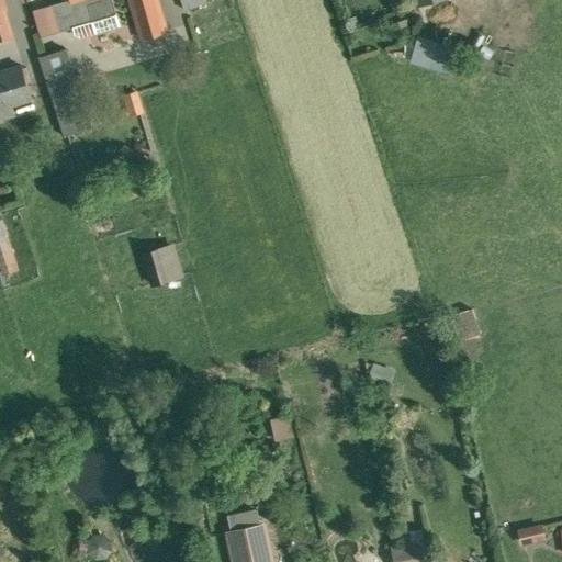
[(3,0),(0,0),(0,41),(14,36),(6,9),(7,8),(3,0)]
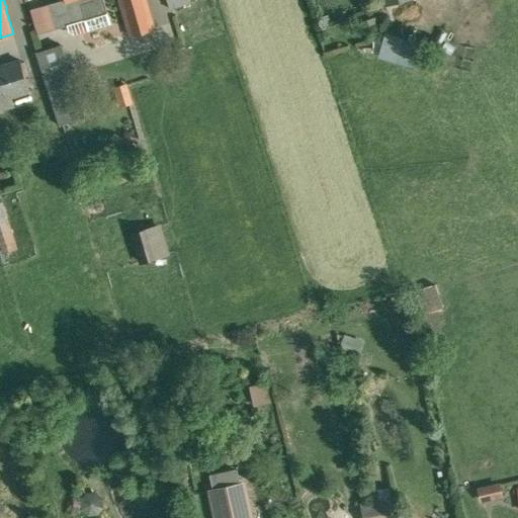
[(65,0),(50,5),(57,29),(86,20),(89,31),(112,24),(104,0),(65,0)]
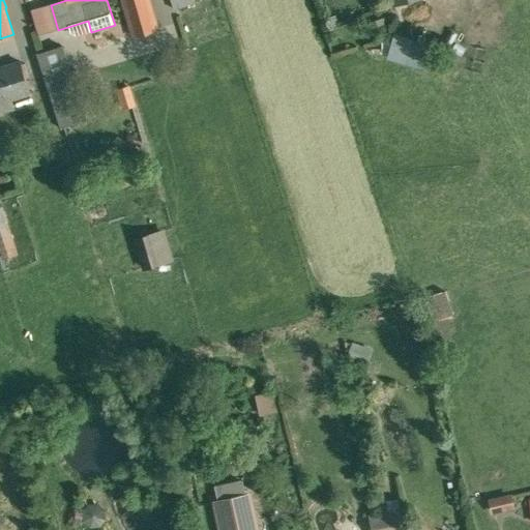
[(158,29),(149,0),(123,0),(135,36),(158,29)]
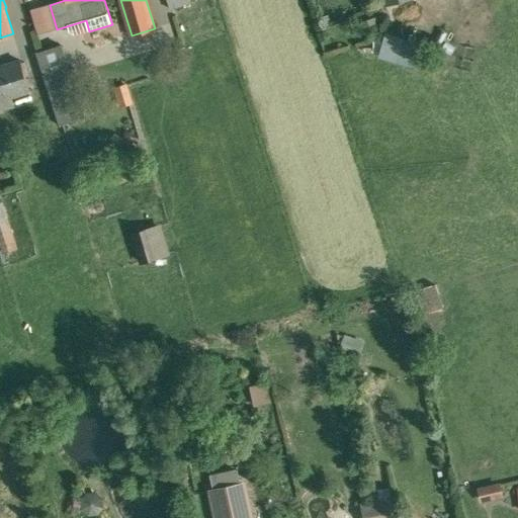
[(189,0),(168,0),(171,9),(191,3),(189,0)]
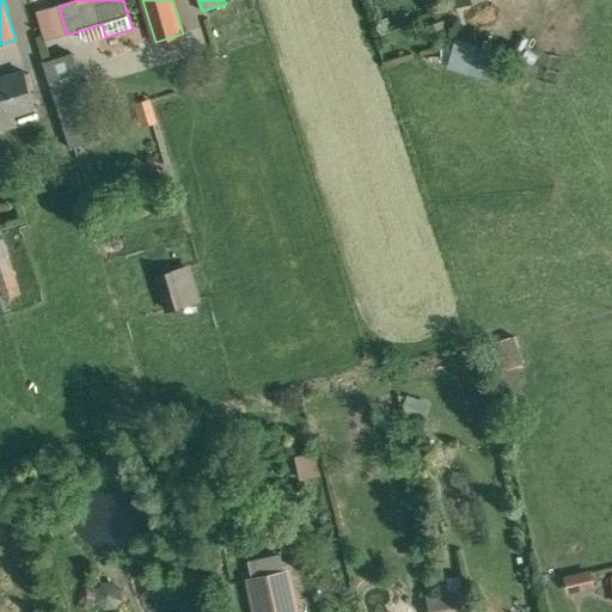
[(507,51),(459,38),(450,68),(499,81),(507,51)]
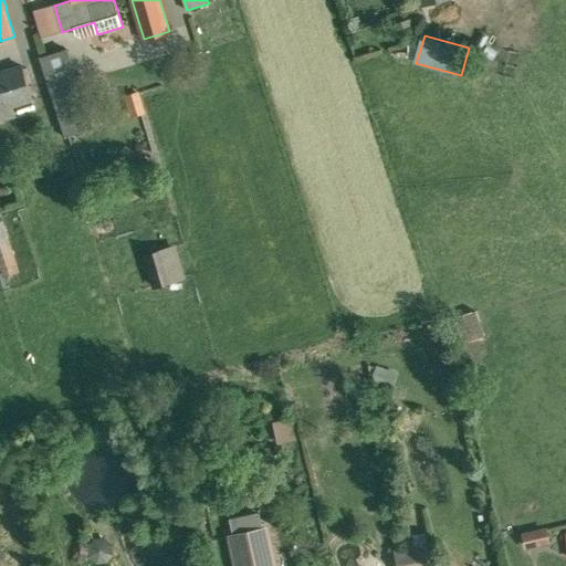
[(93,129),(67,50),(41,58),(66,138),(93,129)]
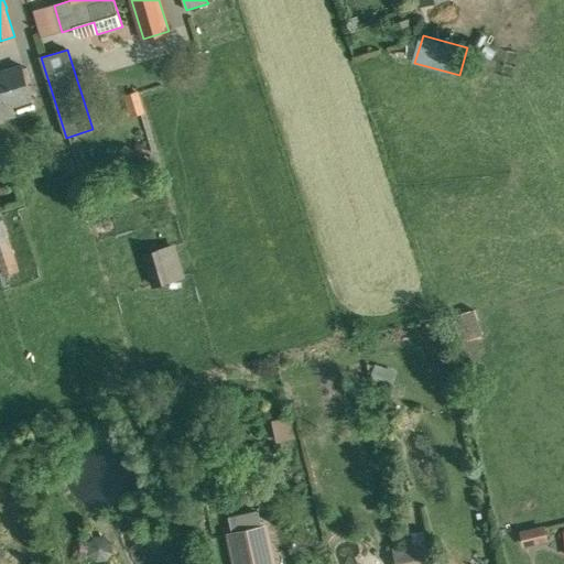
[(23,66),(0,73),(0,110),(12,107),(33,100),(23,66)]
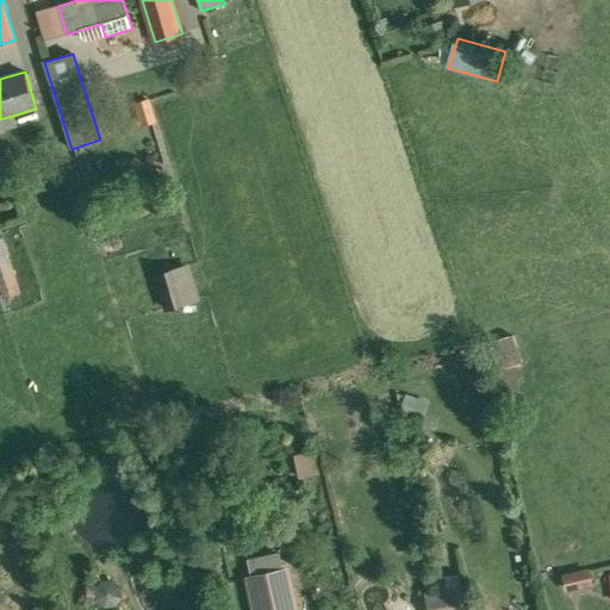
[(149,101),(137,104),(143,125),(155,122),(149,101)]
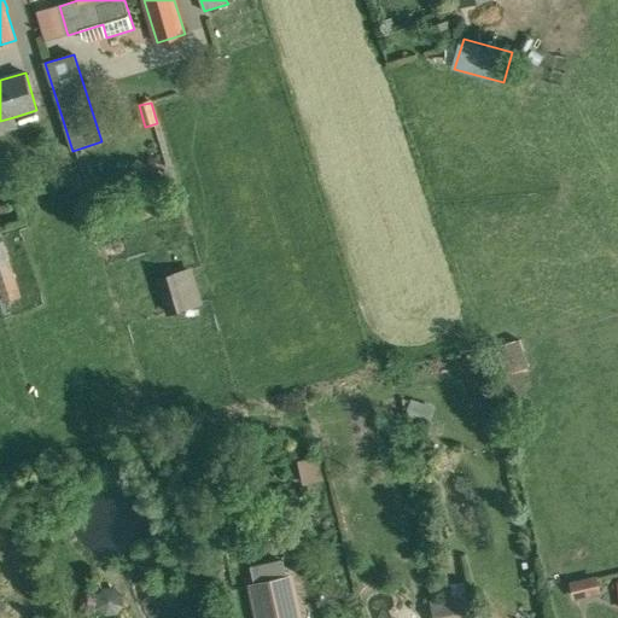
[(13,117),(0,121),(0,132),(18,127),(13,117)]
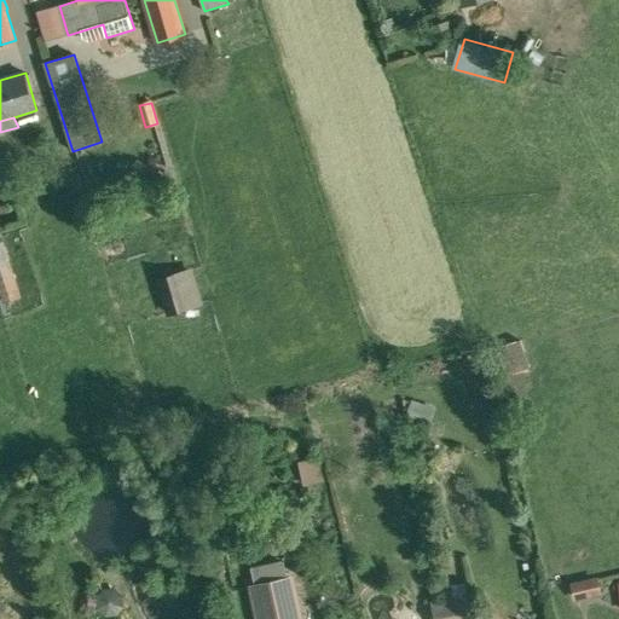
[(0,299),(10,296),(3,271),(6,270),(0,248),(0,299)]
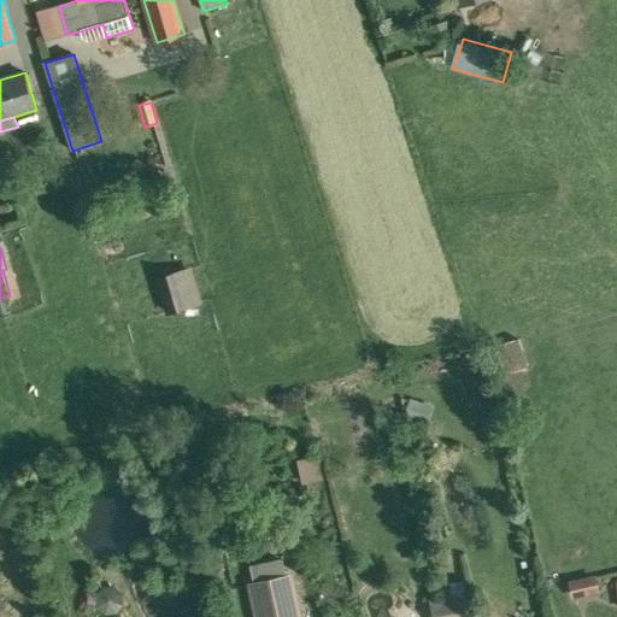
[(191,270),(159,280),(170,312),(200,303),(191,270)]
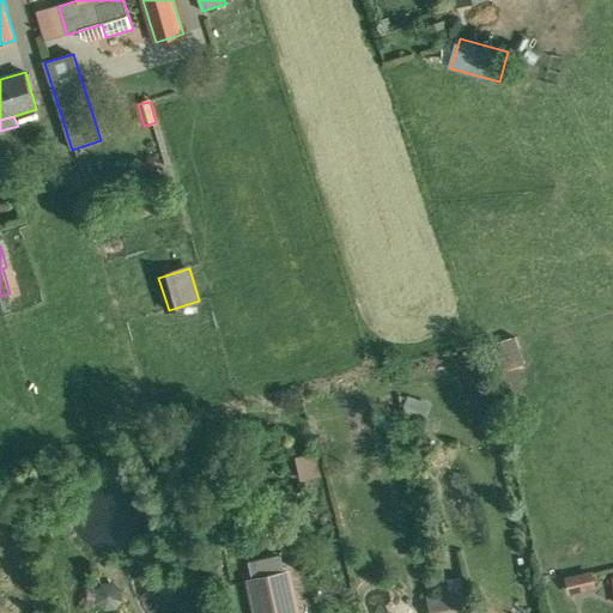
[(503,369),(522,363),(515,337),(495,343),(503,369)]
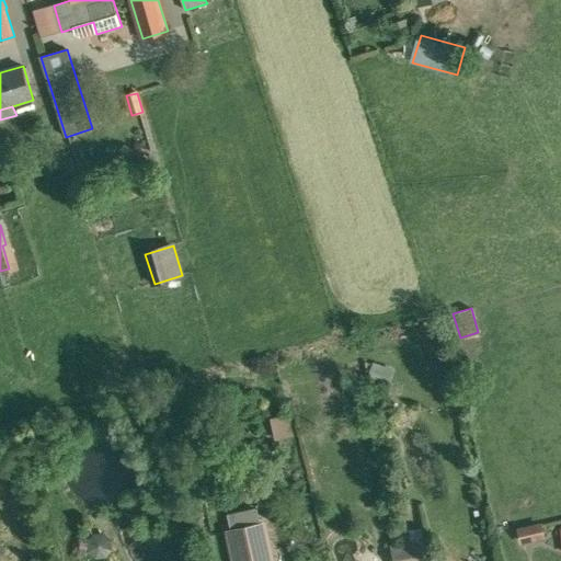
[(271,438),(289,435),(287,415),(268,418),(271,438)]
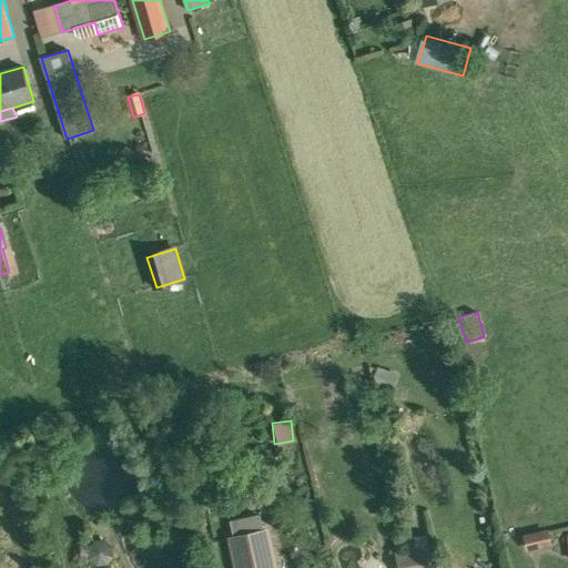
[(230,523),(233,537),(262,530),(259,517),(230,523)]
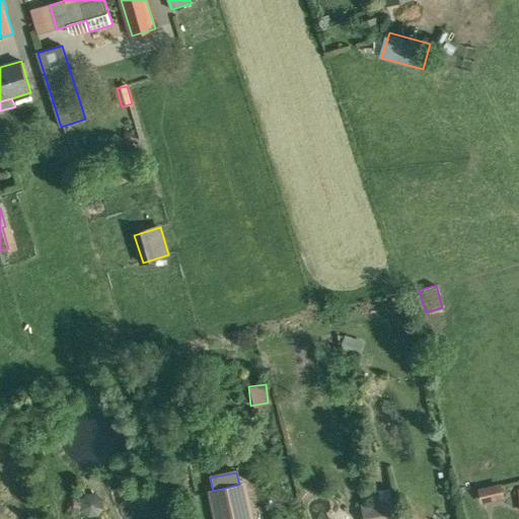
[(213,491),(207,492),(213,518),(251,518),(244,484),(239,485),(213,491)]
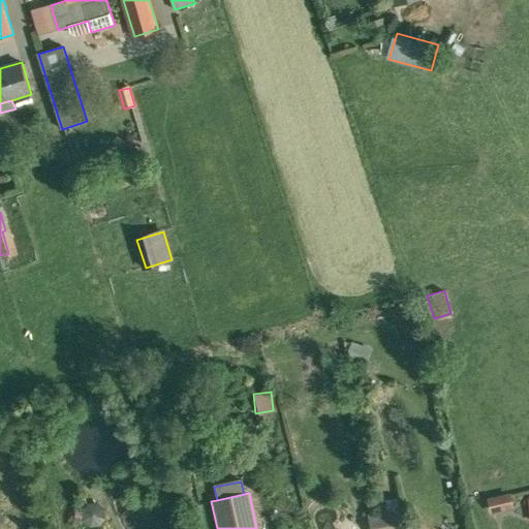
[(511,495),(488,500),(491,514),(515,508),(511,495)]
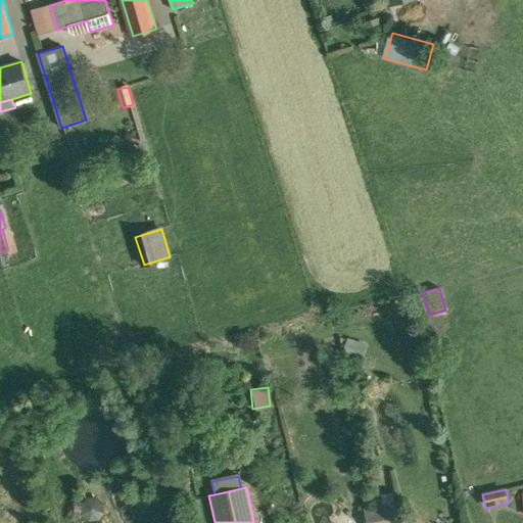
[(401,522),(399,507),(368,513),(369,522),(401,522)]
